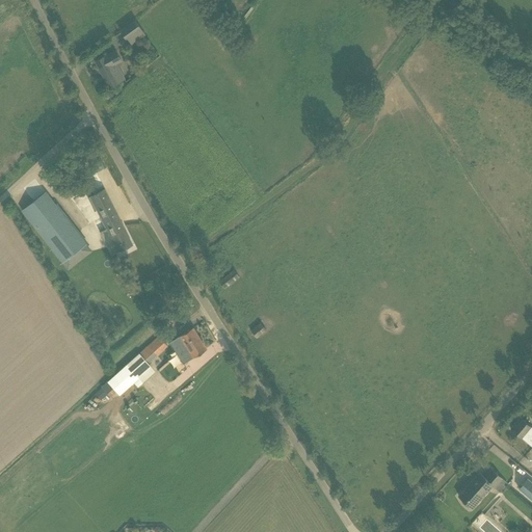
[(134,24),(123,32),(127,40),(139,30),(134,24)]
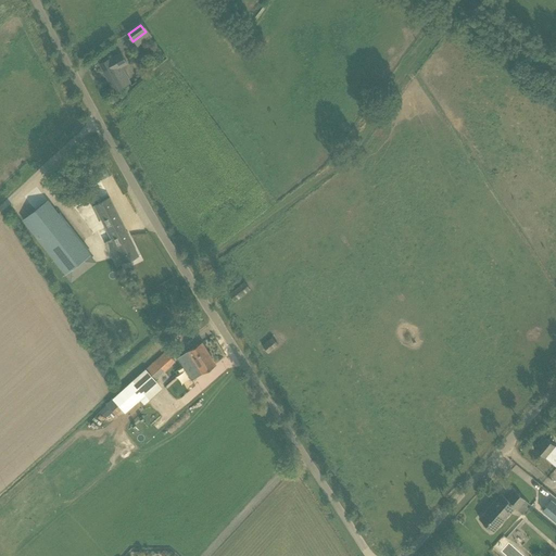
[(109,59),(99,64),(114,91),(130,83),(122,66),(126,64),(121,53),(109,59)]
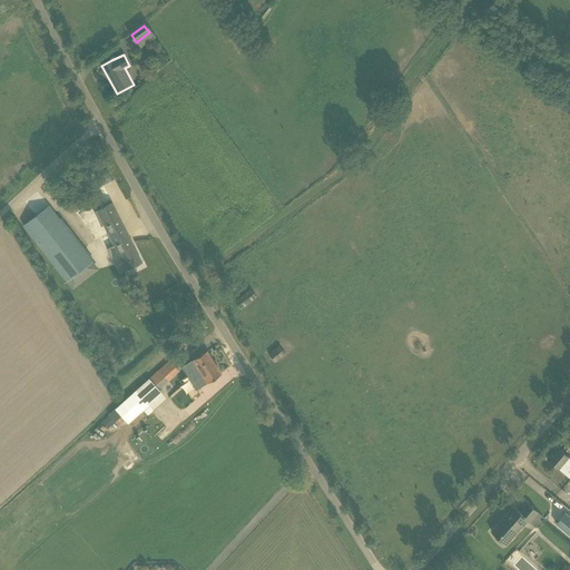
[(111,203),(97,210),(96,210),(126,271),(143,263),(111,203)]
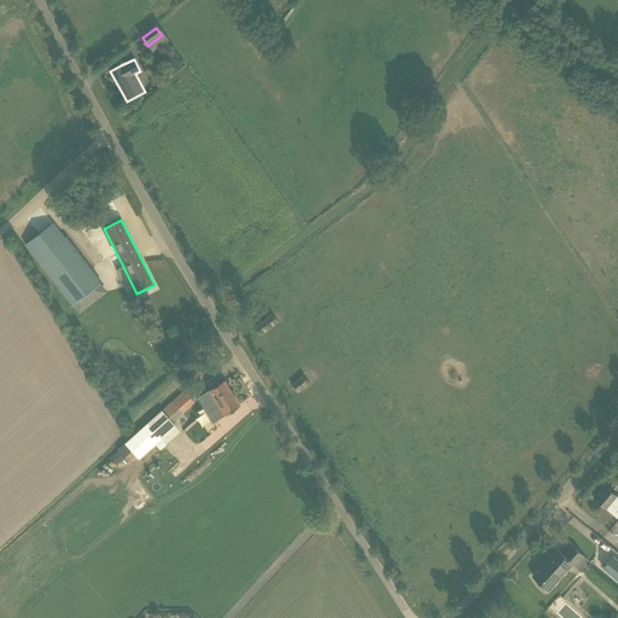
[(52,222),(24,244),(73,305),(100,285),(52,222)]
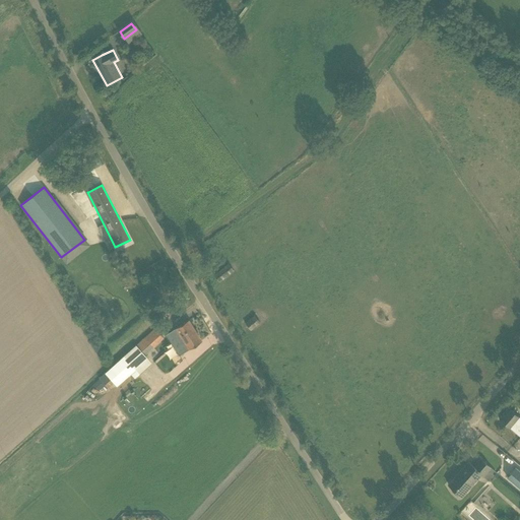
[(245,322),(251,329),(260,322),(254,315),(245,322)]
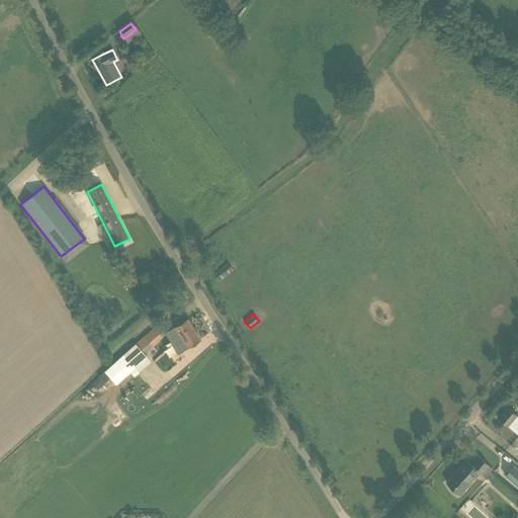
[(200,340),(187,319),(172,329),(178,339),(180,337),(187,348),(200,340)]
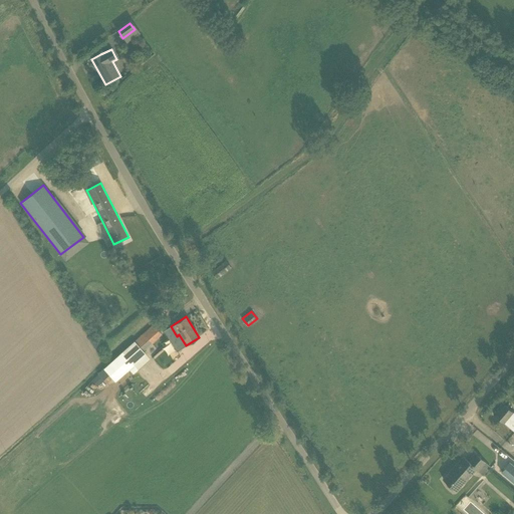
[(154,325),(135,341),(143,350),(162,334),(154,325)]
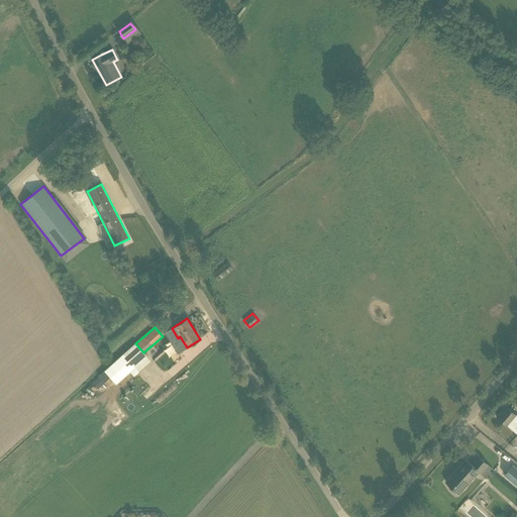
[(98,389),(104,383),(108,386),(113,381),(105,372),(99,377),(92,383),(98,389)]
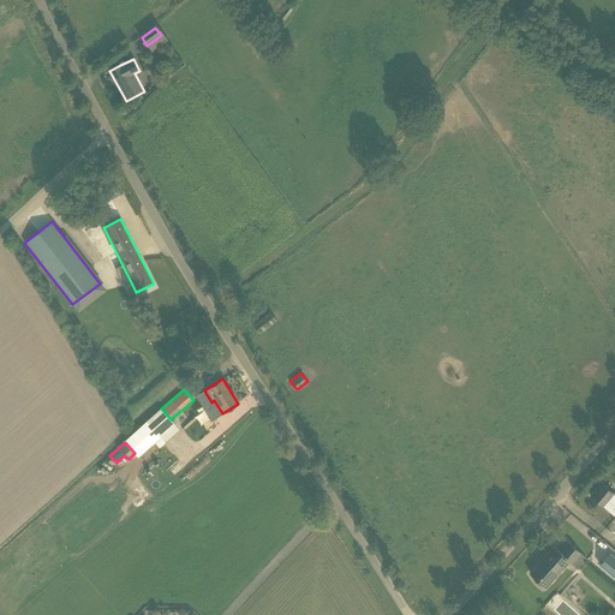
[(614,494),(601,482),(590,495),(614,515),(614,494)]
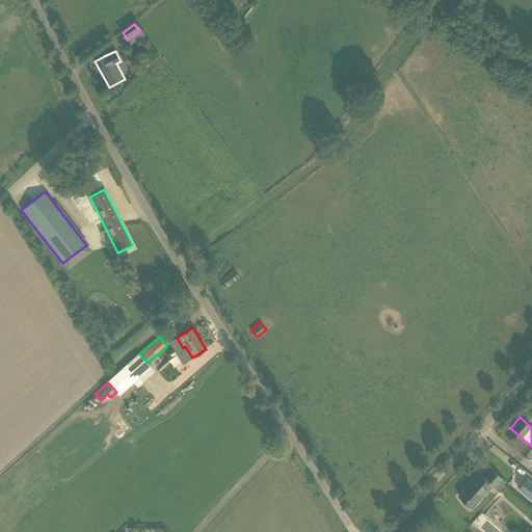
[(499,494),(507,484),(491,470),(484,478),(479,473),(458,496),(473,509),(493,487),(499,494)]
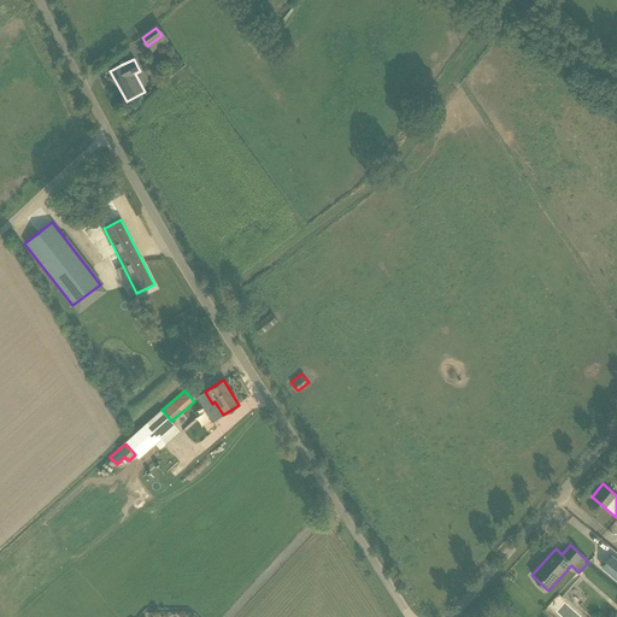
[(600,568),(616,580),(616,559),(611,554),(600,568)]
